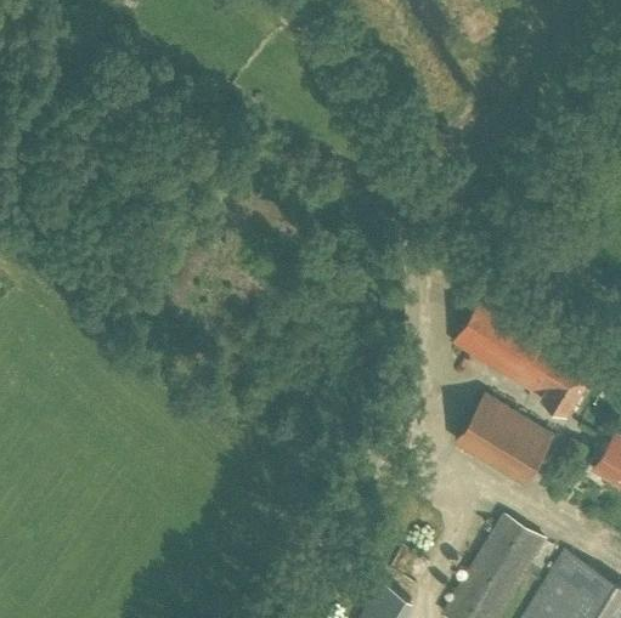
[(568,414),(599,363),(485,293),(453,344),(568,414)]
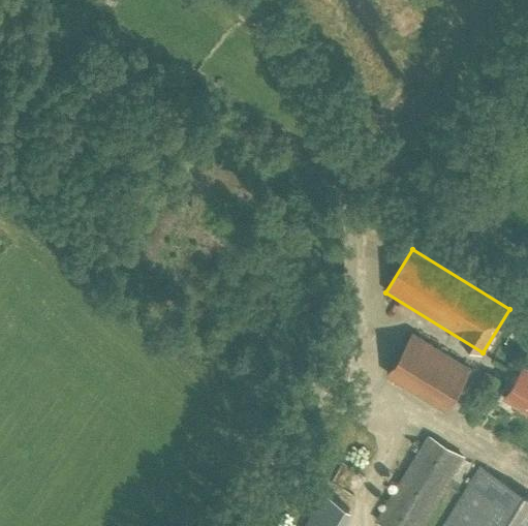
[(445,413),(472,371),(413,334),(386,377),(445,413)]
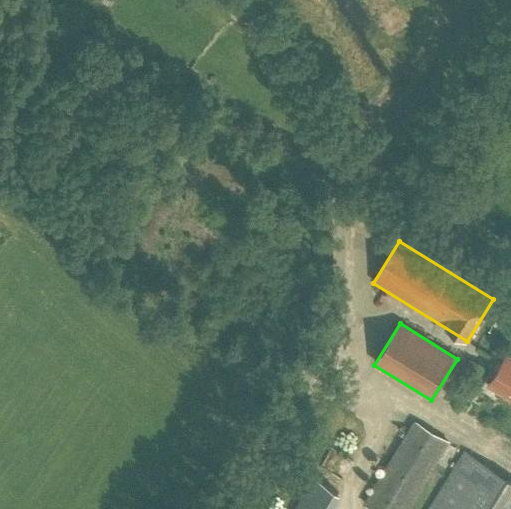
[(510,361),(505,359),(488,387),(510,400),(510,361)]
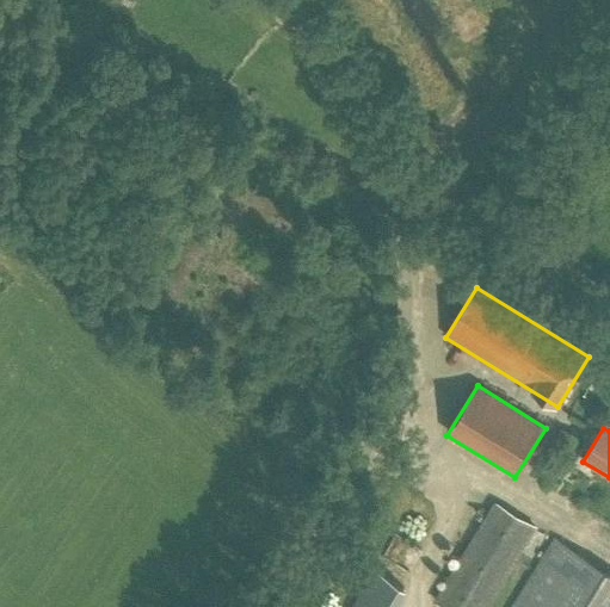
[(490,606),(538,530),(495,503),(433,605),(436,606),(490,606)]
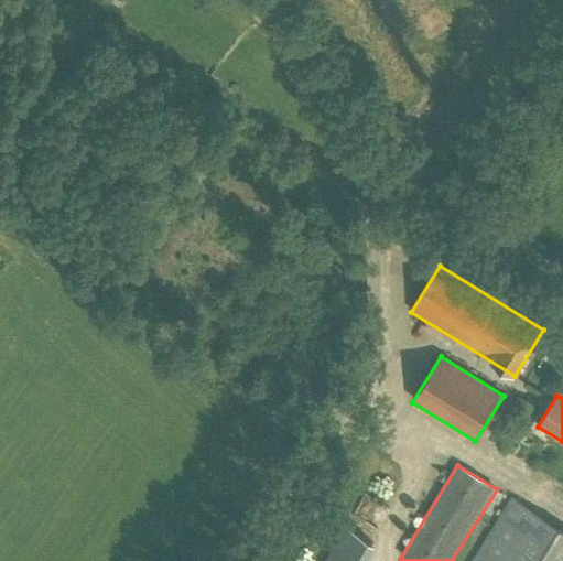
[(562,529),(511,498),(473,560),(562,560),(562,529)]
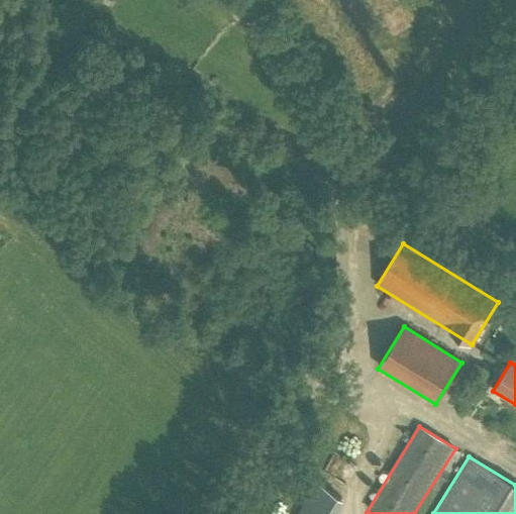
[(335,513),(344,501),(315,485),(298,513),(335,513)]
